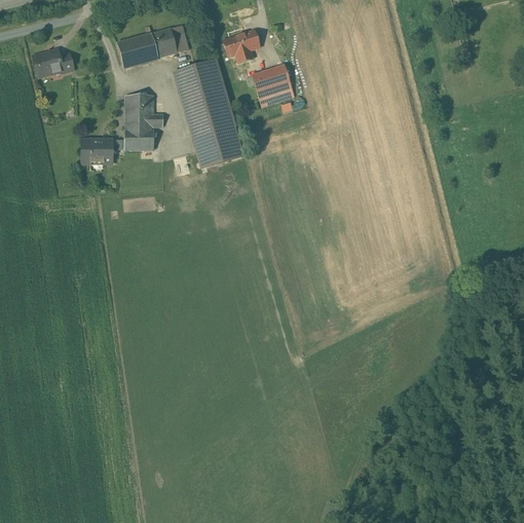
[(174,29),(154,33),(159,57),(179,52),(174,29)]
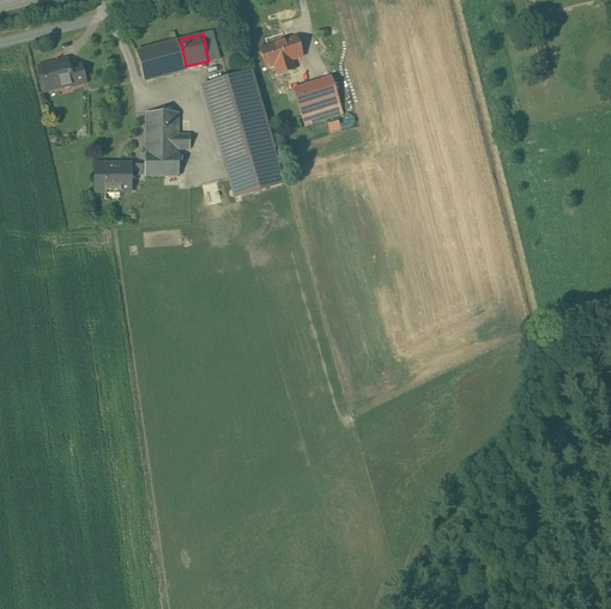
[(296,35),(261,46),(268,65),(276,62),(292,58),(302,54),(296,35)]
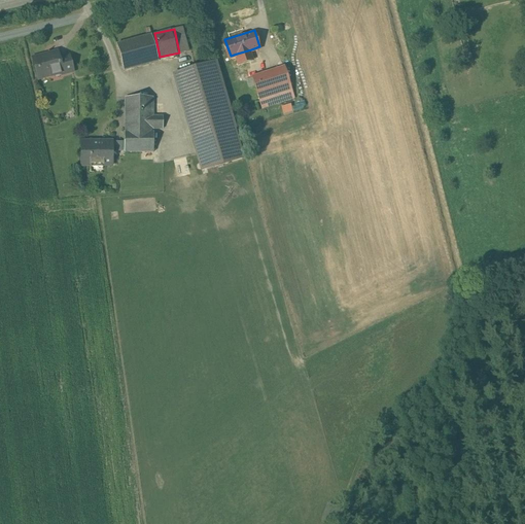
[(153,31),(117,38),(124,68),(160,60),(160,57),(154,33),(153,31)]
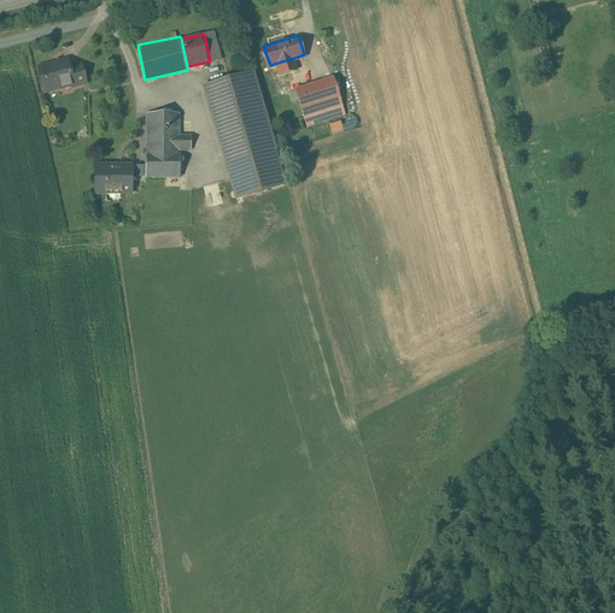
[(68,57),(40,65),(47,88),(74,82),(74,80),(74,78),(70,64),(68,57)]
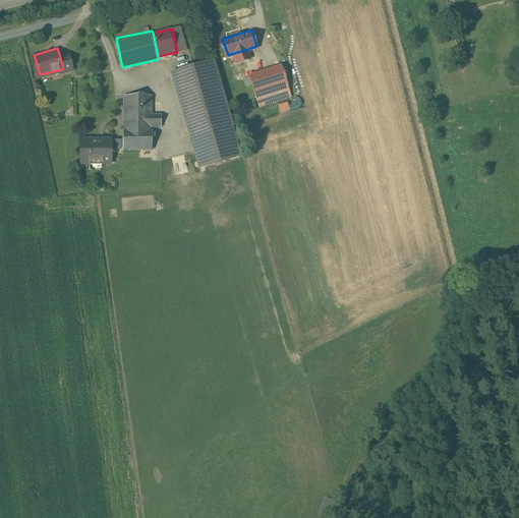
[(248,49),(234,53),(237,62),(251,57),(248,49)]
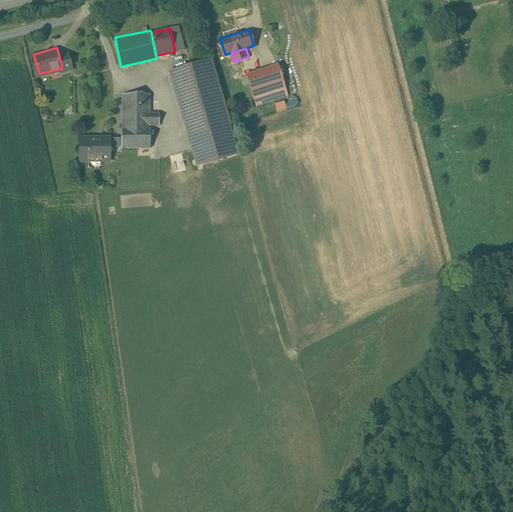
[(68,51),(58,53),(61,65),(61,66),(61,68),(62,70),(72,67),(68,51)]
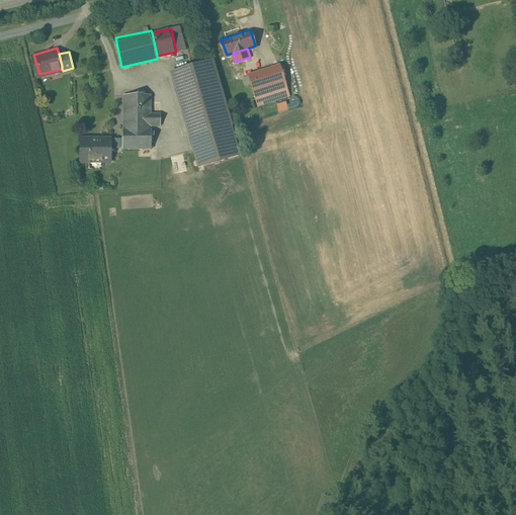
[(213,59),(181,69),(199,132),(232,122),(213,59)]
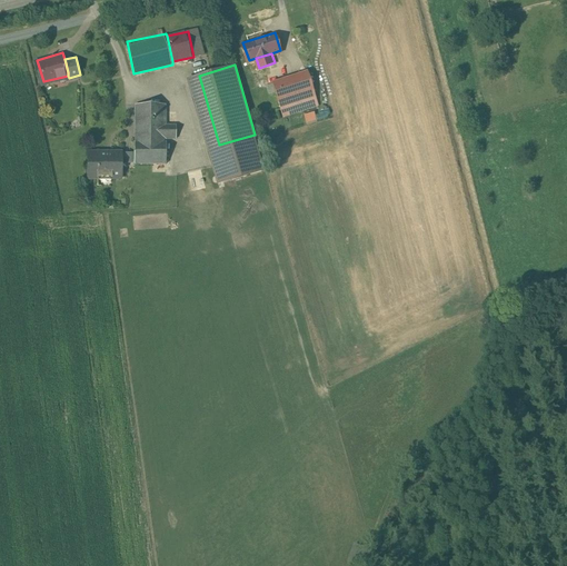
[(309,69),(274,80),(276,89),(281,106),(294,101),(297,109),(319,102),(309,69)]
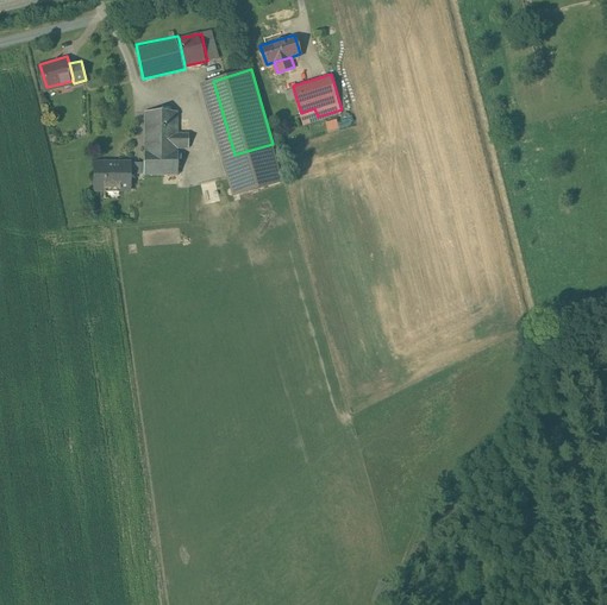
[(177,109),(144,109),(144,146),(177,146),(177,124),(177,109)]
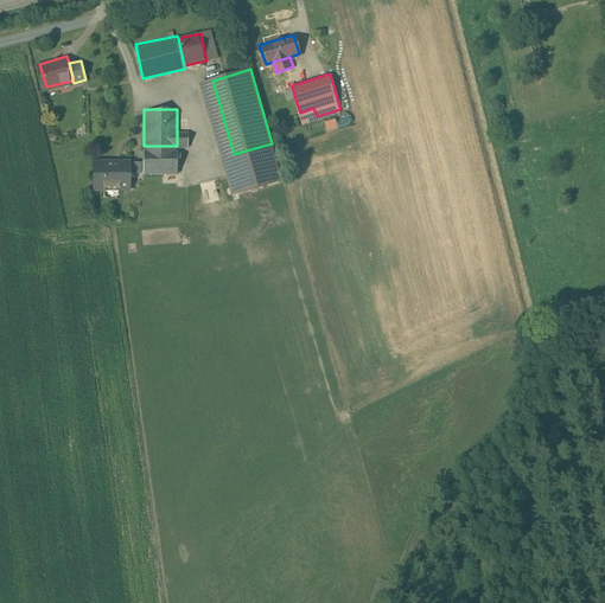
[(207,123),(177,123),(177,146),(207,146),(207,123)]
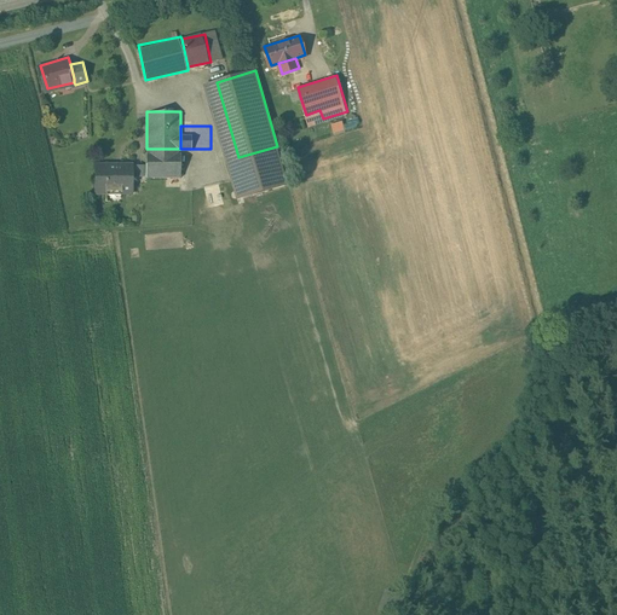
[(180,149),(146,149),(146,177),(180,177),(180,149)]
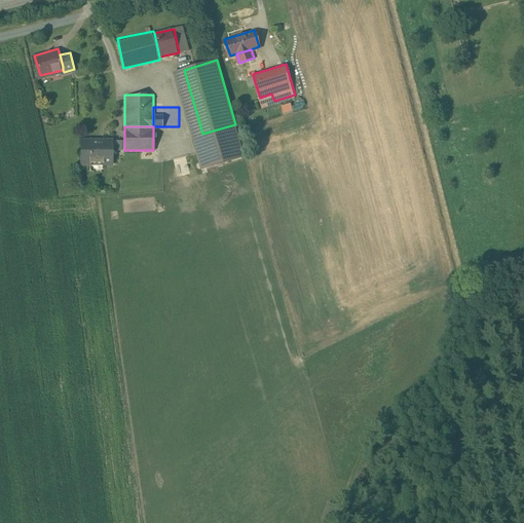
[(114,139),(82,139),(82,162),(91,162),(91,161),(104,161),(104,162),(113,162),(114,139)]
